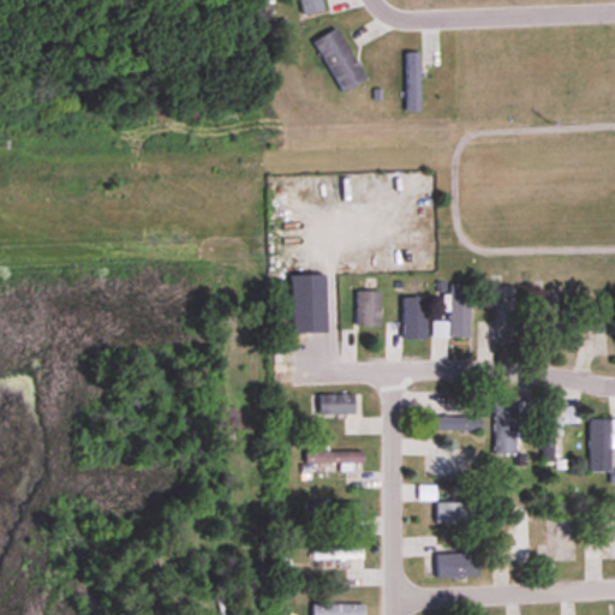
[(314,41),(340,93),(363,81),(336,29),(314,41)]
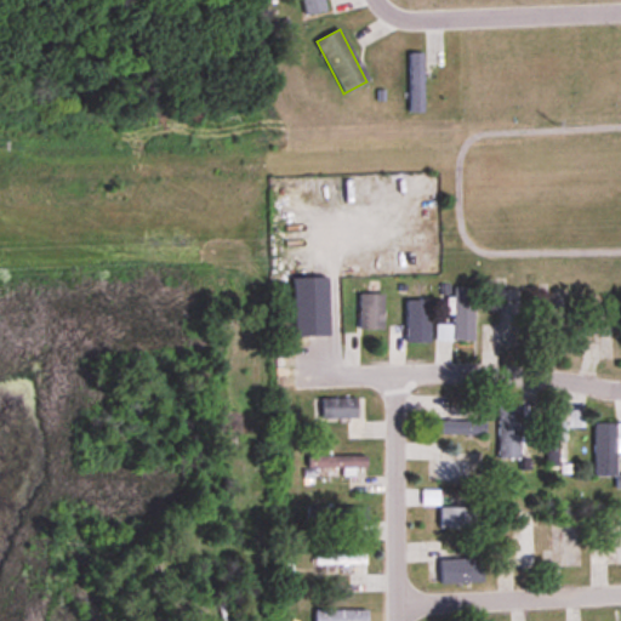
[(409,53),(409,112),(422,112),(422,53),(409,53)]
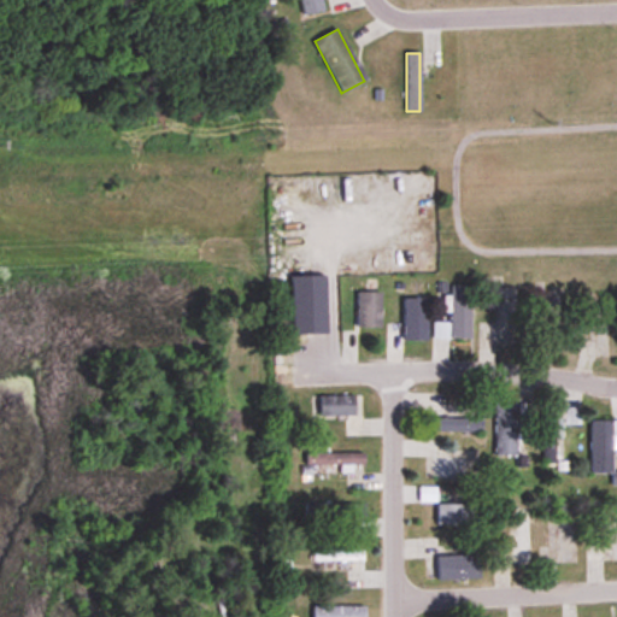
[(291,334),(327,334),(327,276),(291,276),(291,334)]
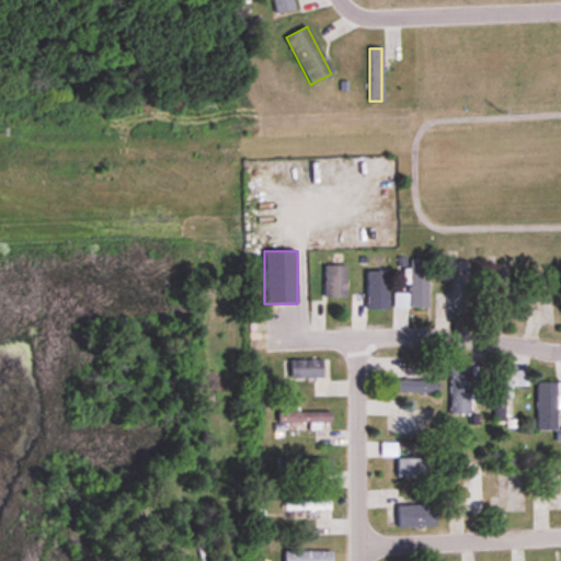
[(409,295),(395,295),(395,309),(428,309),(428,260),(409,260),(409,295)]
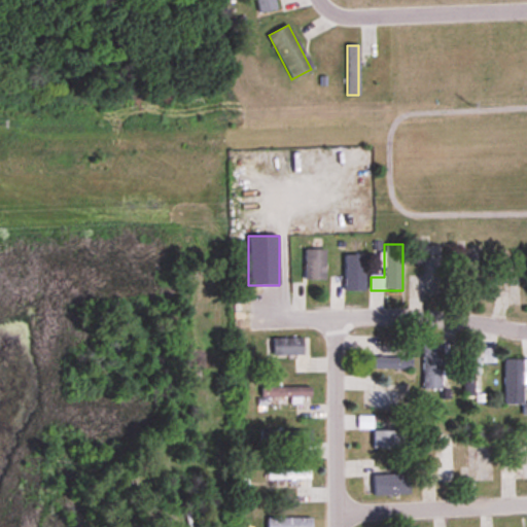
[(305,250),(305,280),(324,280),(324,250),(305,250)]
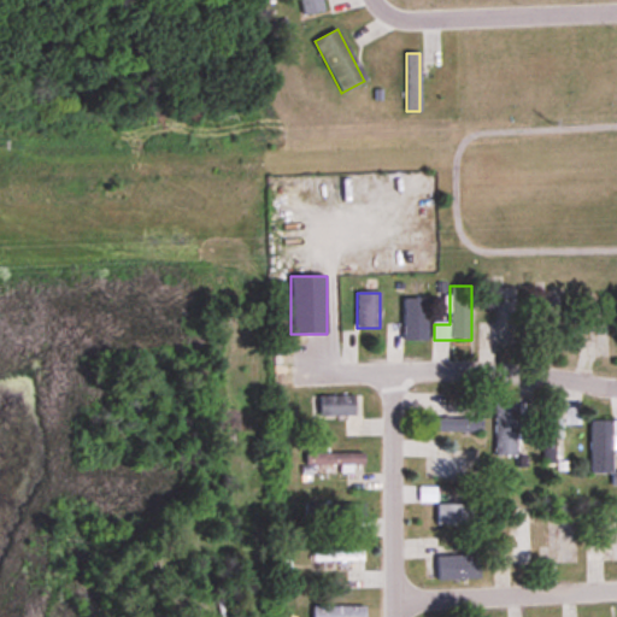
[(544,353),(544,338),(529,338),(529,353),(544,353)]
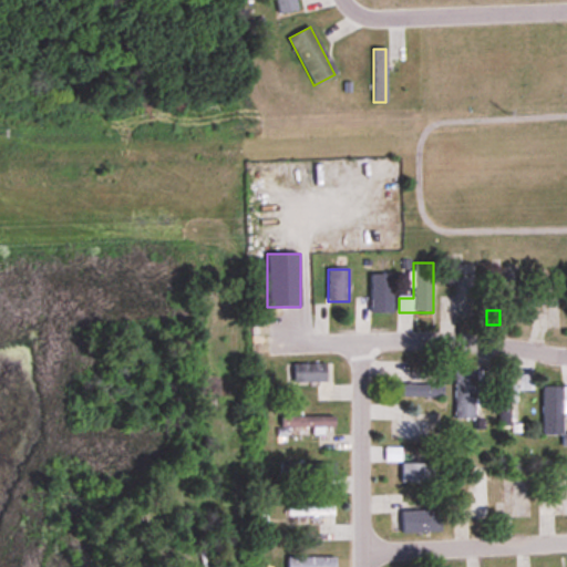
[(326,382),(326,364),(294,364),(294,382),(326,382)]
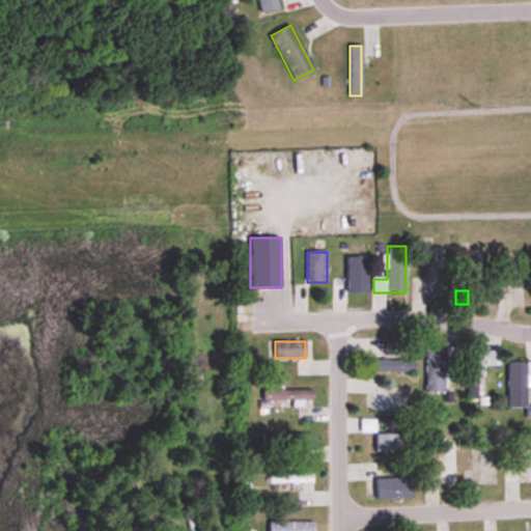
[(457,348),(426,348),(426,393),(448,393),(448,363),(457,363),(457,348)]
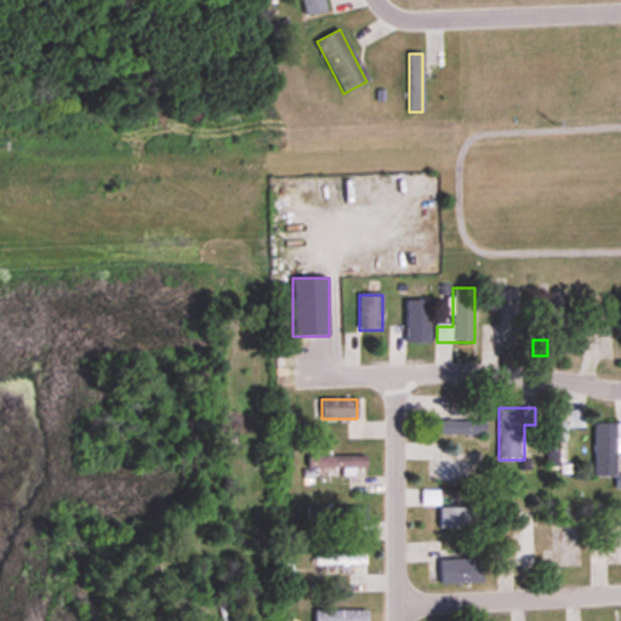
[(584,428),(584,410),(546,410),(546,468),(563,468),(563,428),(584,428)]
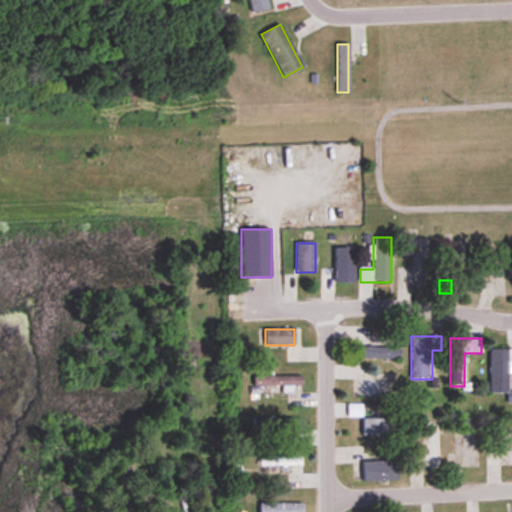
[(354,342),(354,360),(397,360),(397,340),(373,340),(373,342),(354,342)]
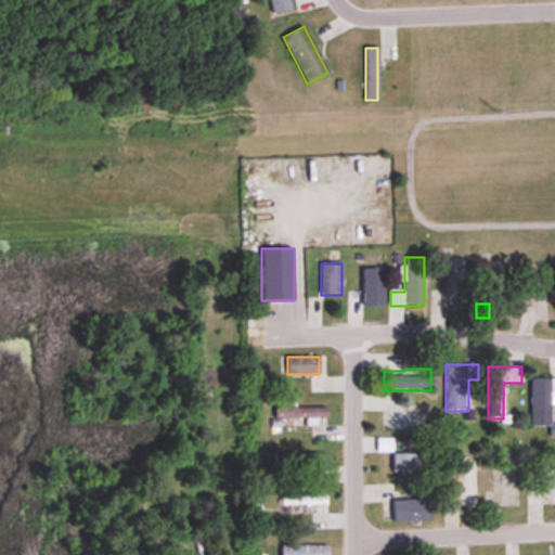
[(550,426),(550,404),(554,404),(554,394),(554,378),(531,379),(531,426),(550,426)]
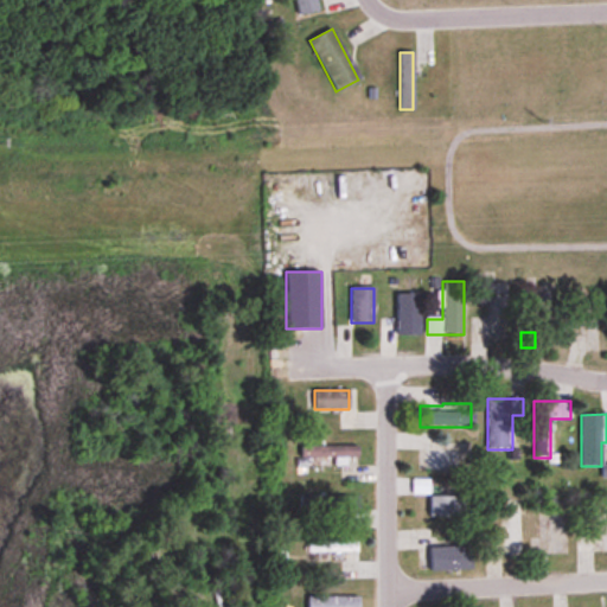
[(358,459),(358,446),(301,446),(301,459),(358,459)]
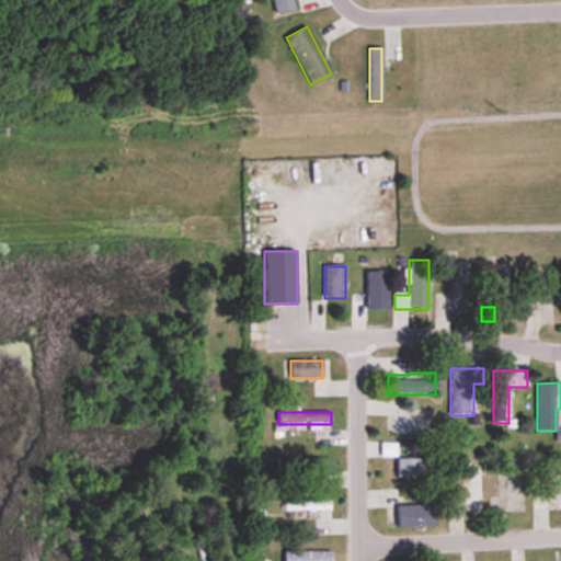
[(393,436),(433,436),(433,414),(393,414),(393,436)]
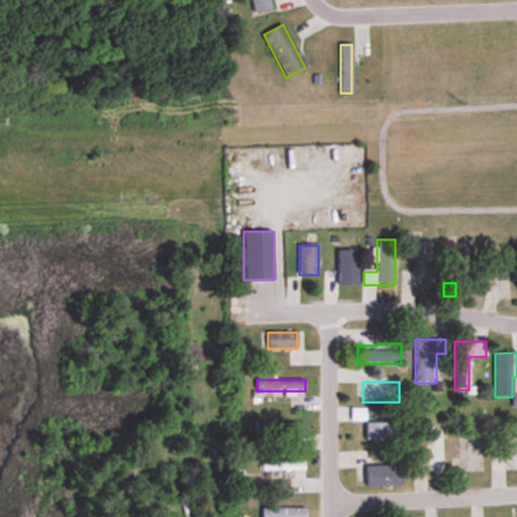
[(401,423),(366,423),(366,440),(401,440),(401,423)]
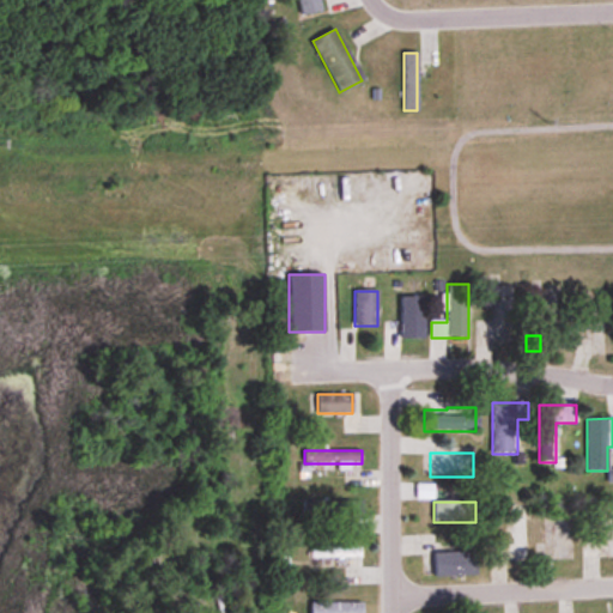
[(612,503),(600,503),(599,540),(582,540),(582,557),(611,558),(611,557),(612,557),(612,503)]
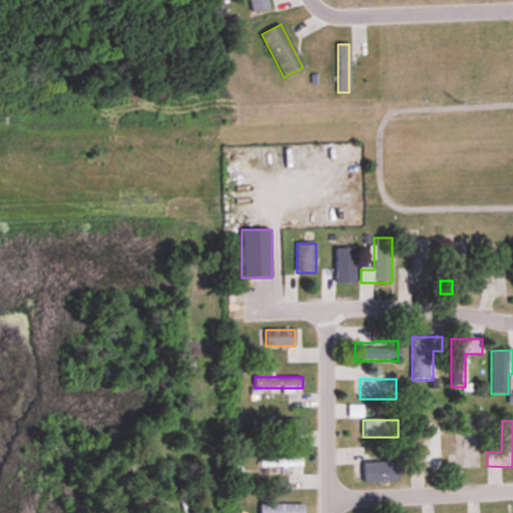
[(440,470),(440,424),(430,424),(430,447),(423,447),(423,462),(431,462),(431,470),(440,470)]
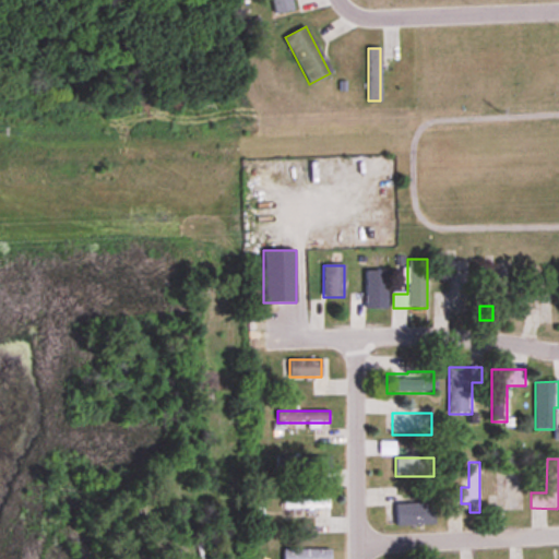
[(329,500),(283,500),(283,510),(329,510),(329,500)]
